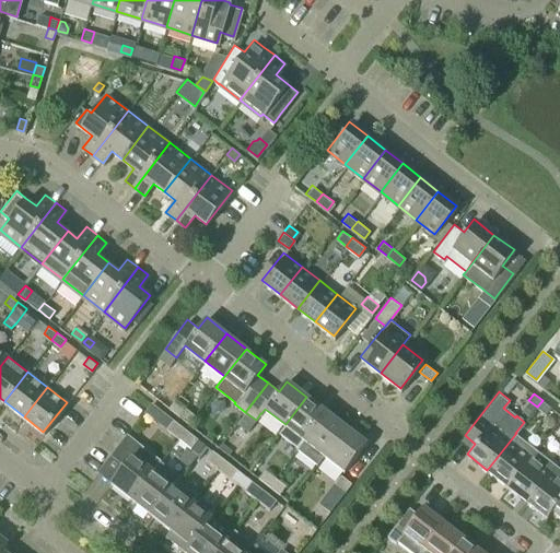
[(306,397),(286,424),(279,432),(299,447),(304,438),(326,411),(306,397)]
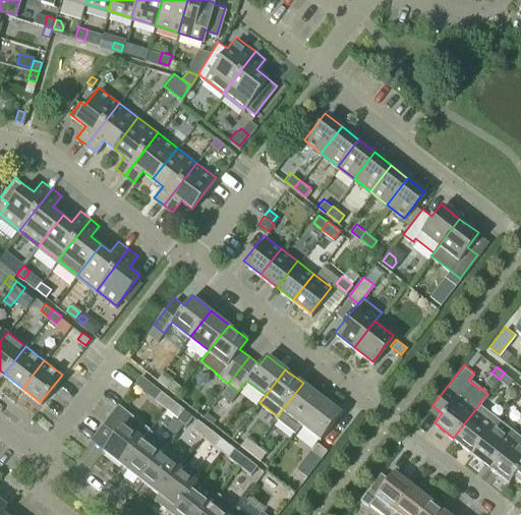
[(175,393),(181,385),(163,370),(157,379),(175,393)]
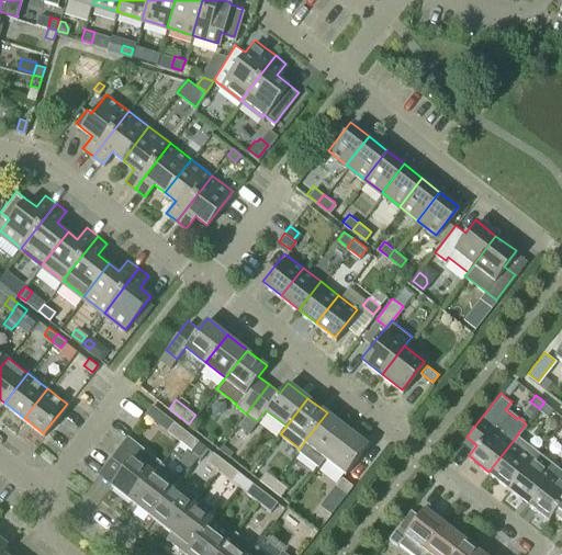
[(548,415),(553,408),(544,401),(539,408),(548,415)]
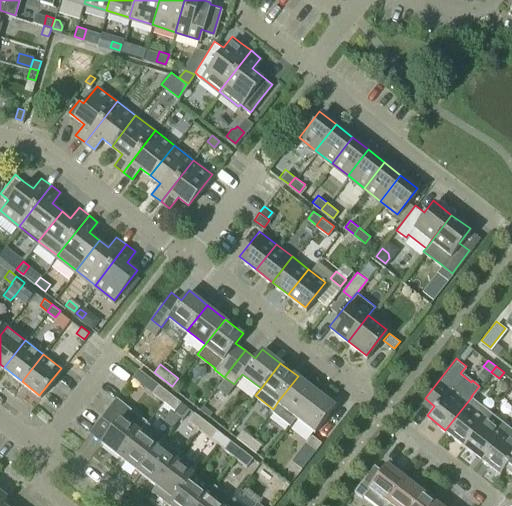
[(273,409),(272,410),(290,424),(296,415),(316,390),(298,376),(278,401),(273,409)]
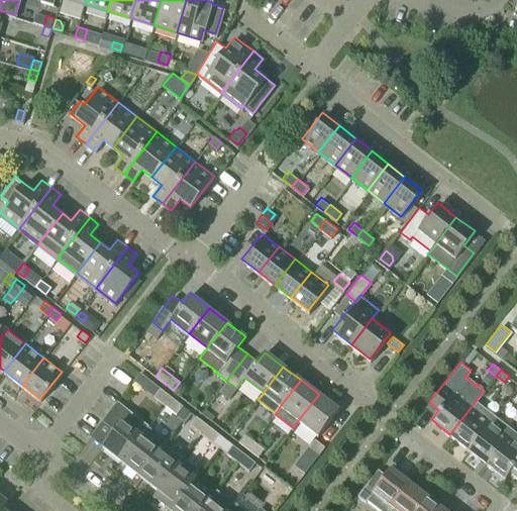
[(153,395),(165,404),(171,395),(160,387),(153,395)]
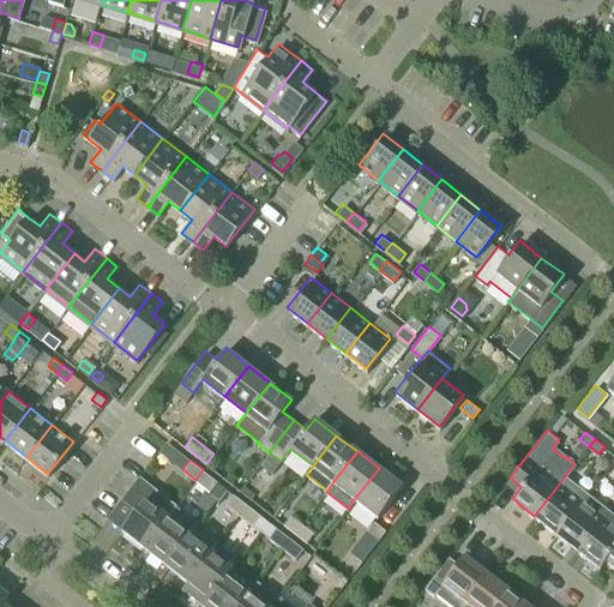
[(402,486),(379,468),(355,498),(378,516),(402,486)]
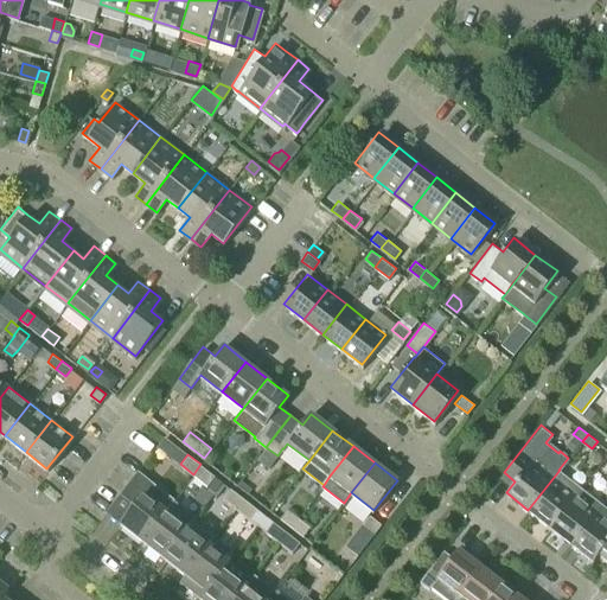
[(206,484),(215,474),(200,464),(193,474),(206,484)]
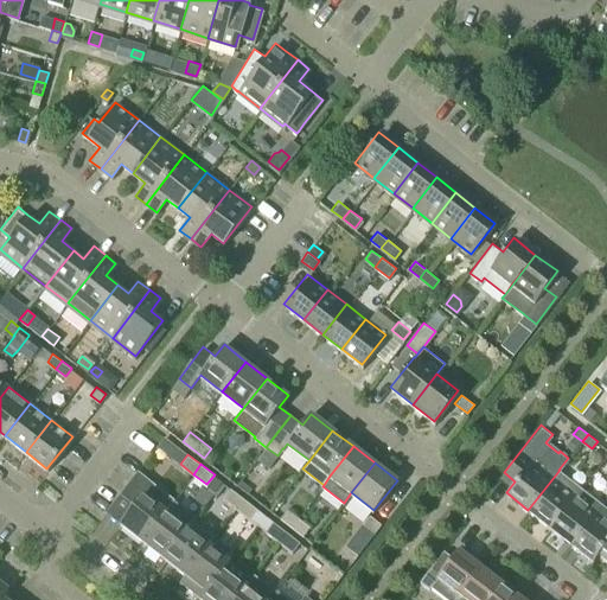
[(528,510),(550,527),(581,486),(560,470),(528,510)]
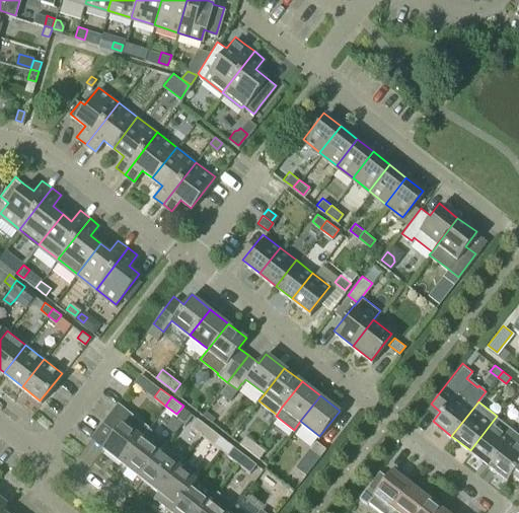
[(102,423),(116,433),(103,448),(121,462),(141,436),(148,427),(132,414),(119,402),(102,423)]
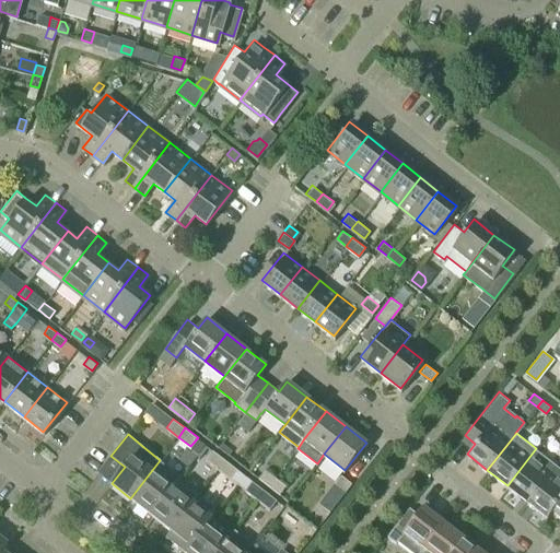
[(508,485),(527,501),(556,465),(536,448),(508,485)]
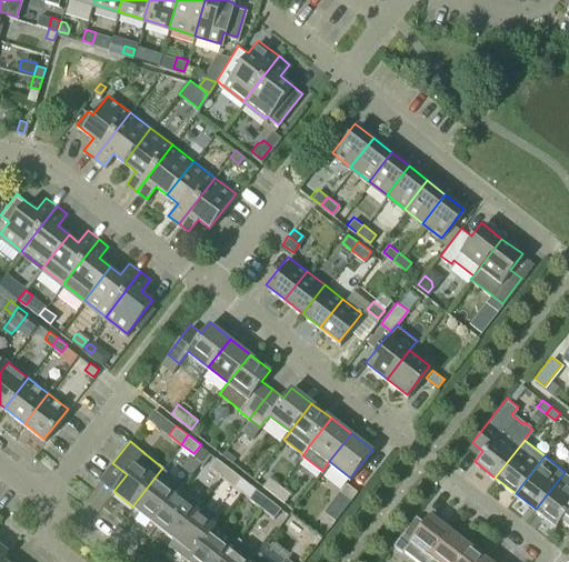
[(209,465),(221,475),(228,465),(216,457),(209,465)]
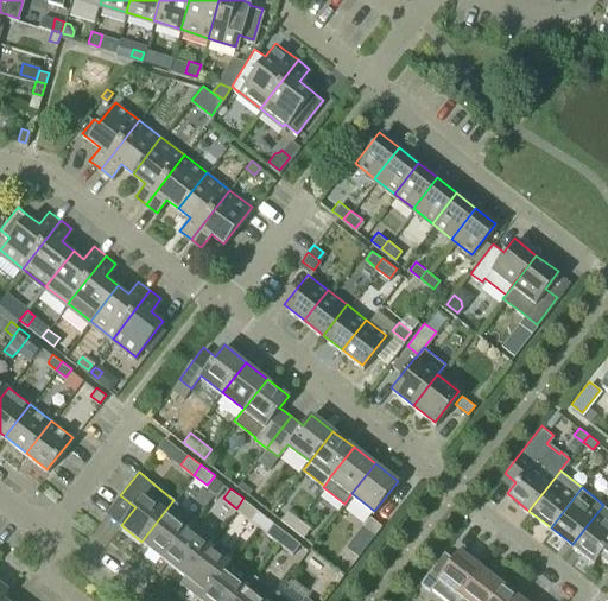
[(258,508),(244,498),(236,508),(258,525),(265,516),(258,508)]
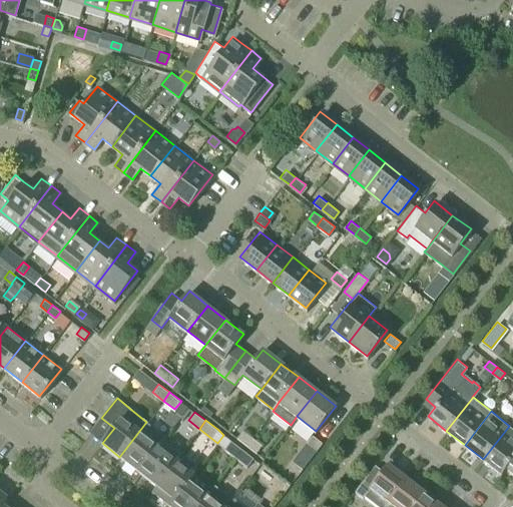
[(139,431),(119,457),(137,471),(163,438),(164,436),(146,422),(139,431)]
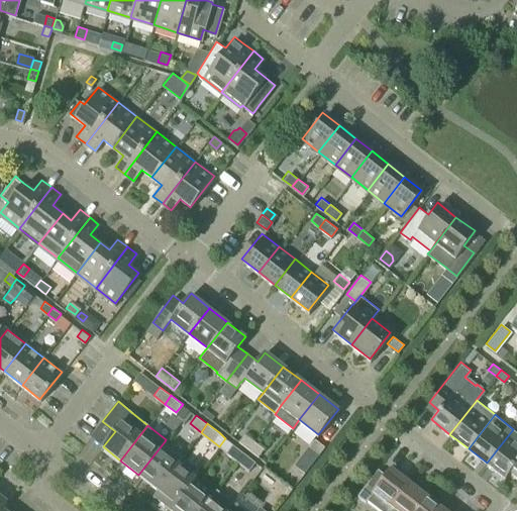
[(505,477),(509,472),(509,471),(516,458),(516,432),(513,429),(487,463),(505,477)]
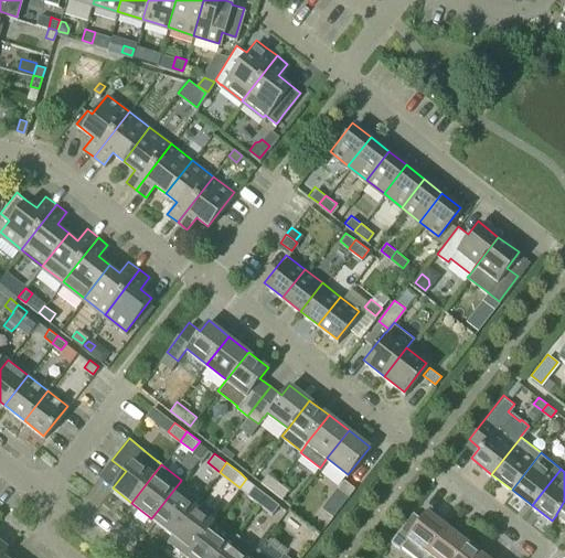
[(260,481),(272,489),(277,481),(267,472),(260,481)]
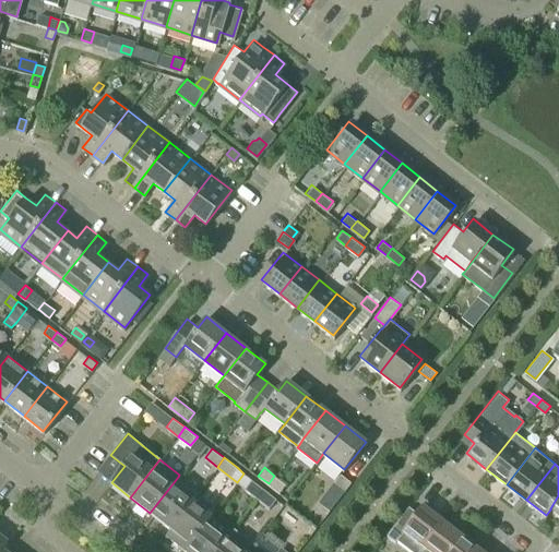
[(340,472),(334,480),(335,481),(344,489),(351,480),(340,472)]
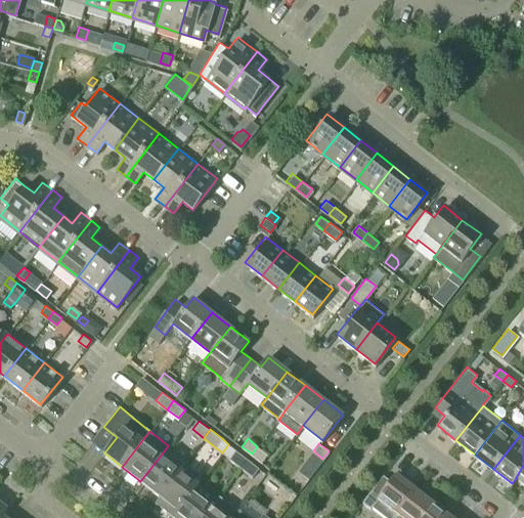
[(252,454),(261,462),(267,454),(257,446),(252,454)]
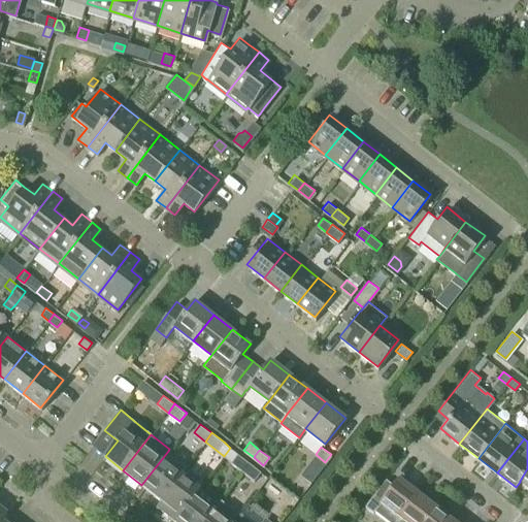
[(141,485),(160,499),(180,474),(187,465),(168,451),(141,485)]
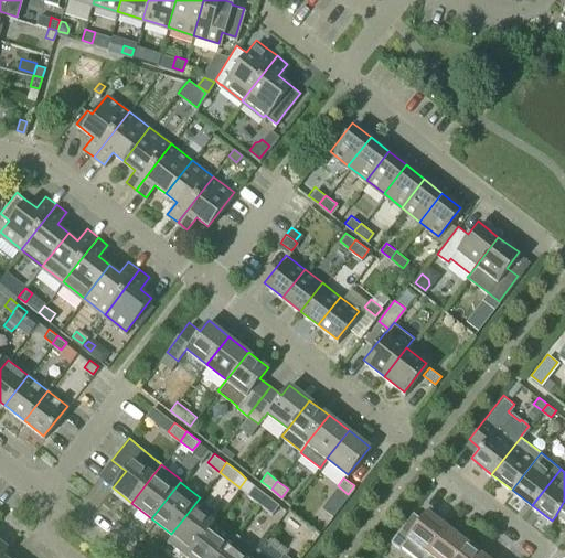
[(254,484),(247,493),(259,503),(266,493),(254,484)]
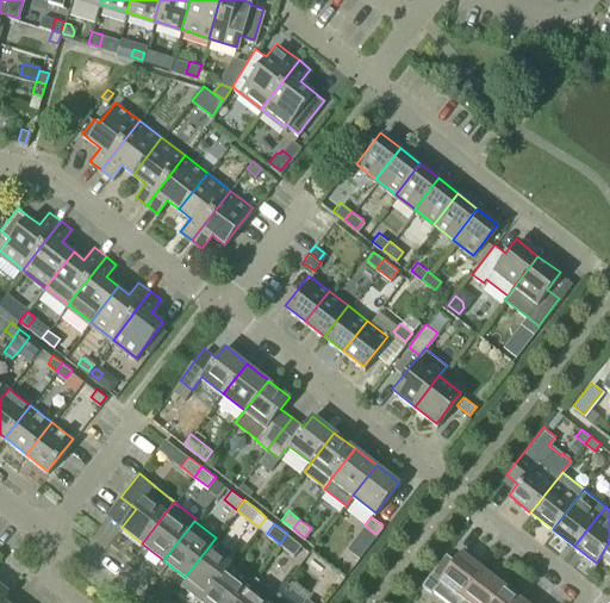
[(293,553),(302,544),(287,533),(280,544),(293,553)]
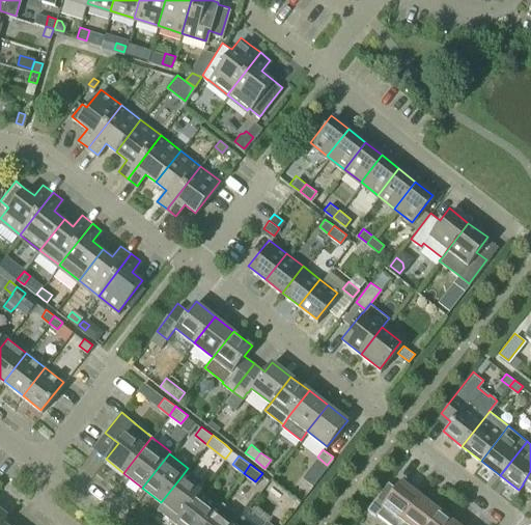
[(161,502),(157,508),(174,522),(178,517),(179,517),(186,509),(196,497),(197,498),(201,492),(197,488),(182,476),(161,502)]
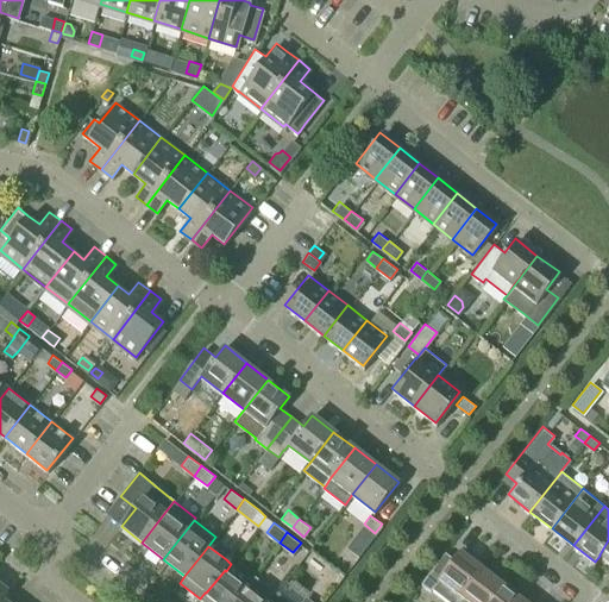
[(421,582),(422,584),(431,590),(440,578),(447,584),(459,594),(482,564),(460,549),(453,558),(445,551),(421,582)]
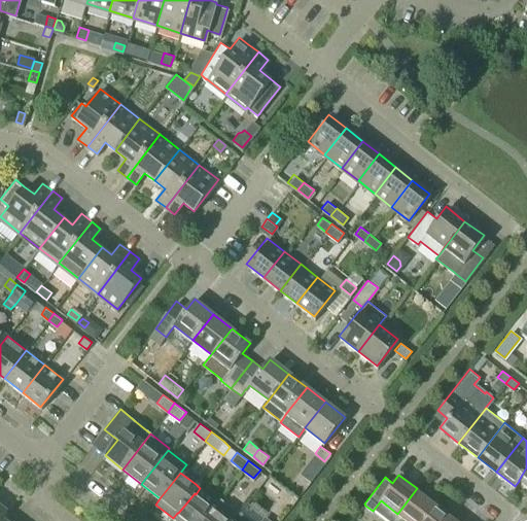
[(173,518),(176,520),(201,520),(220,497),(216,501),(200,488),(196,494),(195,493),(178,513),(177,513),(173,518)]
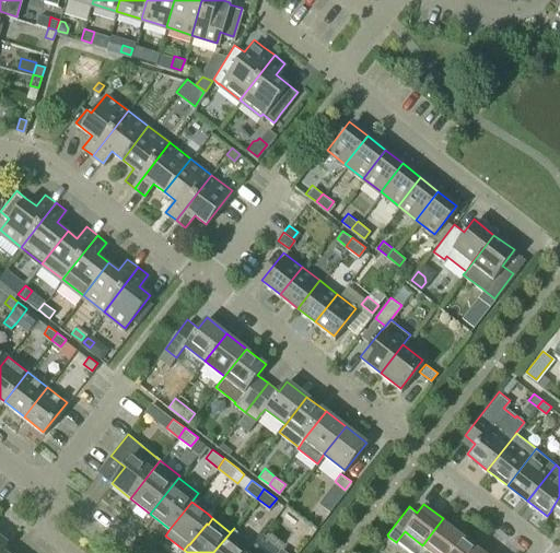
[(422,545),(416,552),(447,552),(461,537),(463,534),(443,518),(429,537),(422,545)]
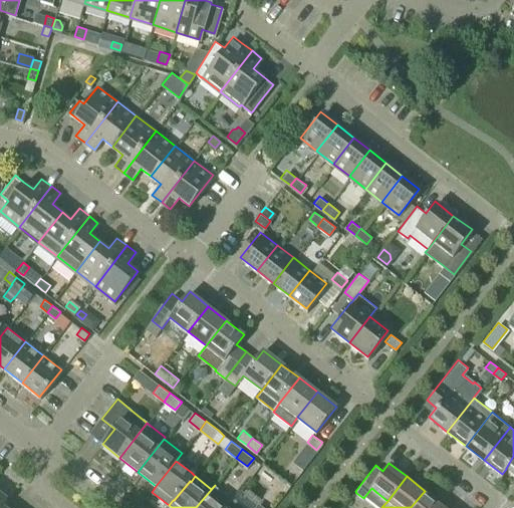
[(196,507),(224,507),(232,498),(215,485),(196,507)]
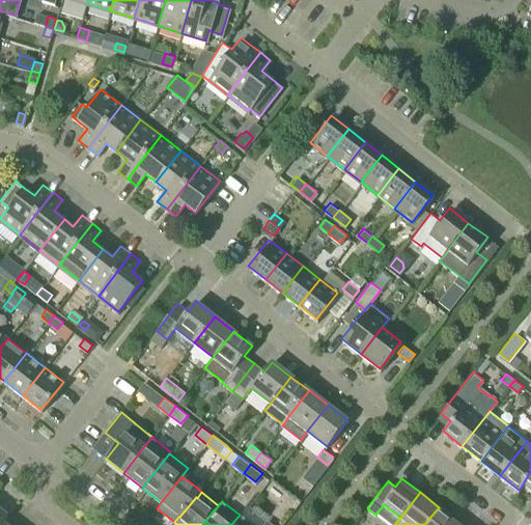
[(424,524),(454,524),(457,522),(442,509),(439,507),(437,509),(424,524)]
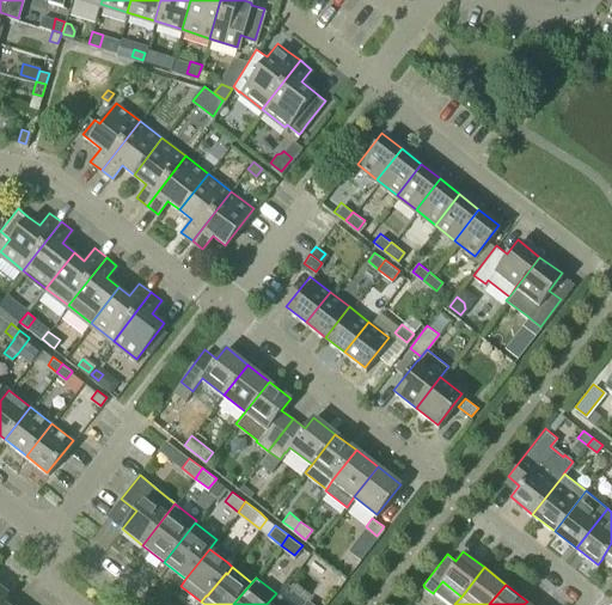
[(314,604),(306,599),(301,604),(291,604),(276,593),(267,604),(314,604)]
